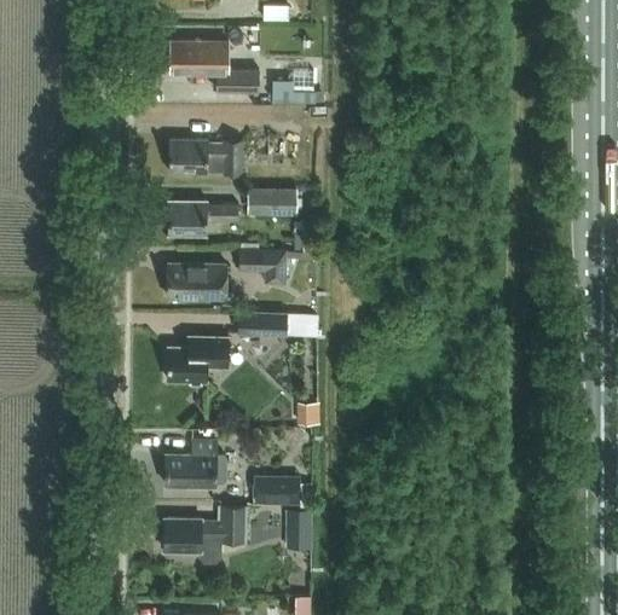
[(264,7),(264,22),(288,22),(288,7),(264,7)]
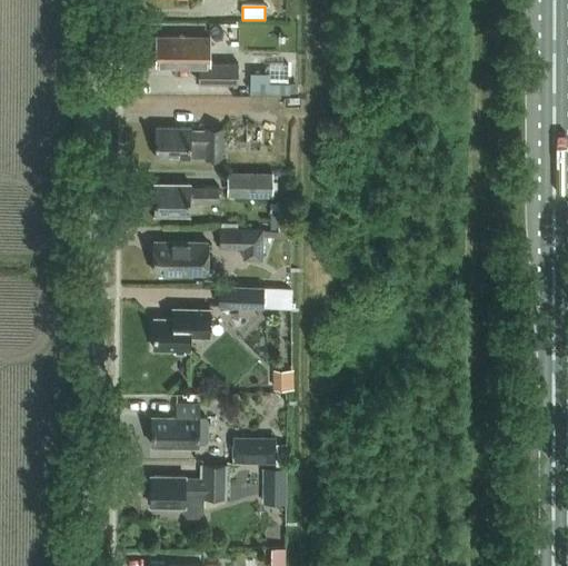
[(199,86),(237,87),(237,67),(209,66),(209,41),(190,40),(190,39),(156,39),(156,68),(190,69),(190,67),(199,67),(199,86)]
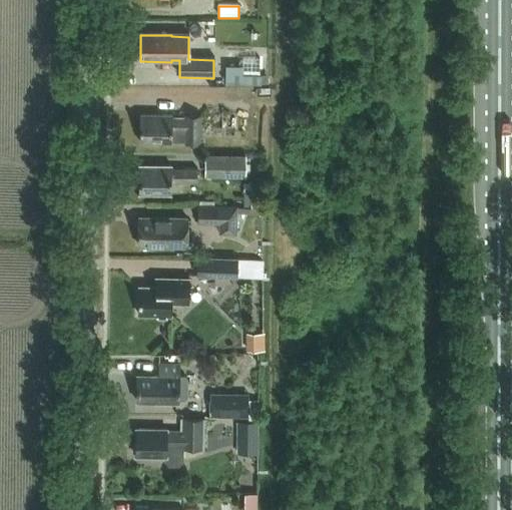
[(224,86),(261,86),(261,77),(242,77),(242,67),(224,67),(224,86)]
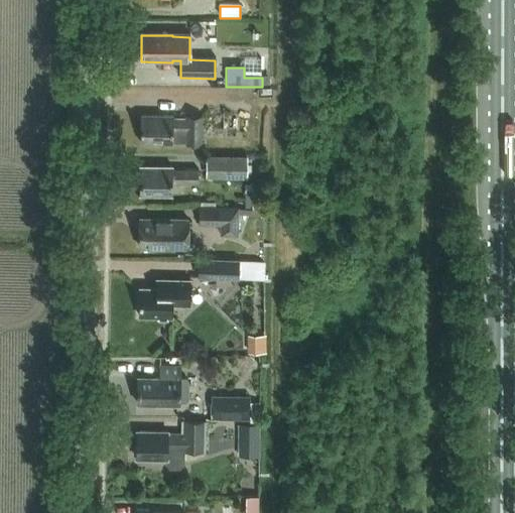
[(140,145),(202,146),(202,119),(185,119),(185,121),(172,120),(172,118),(140,118),(140,145)]
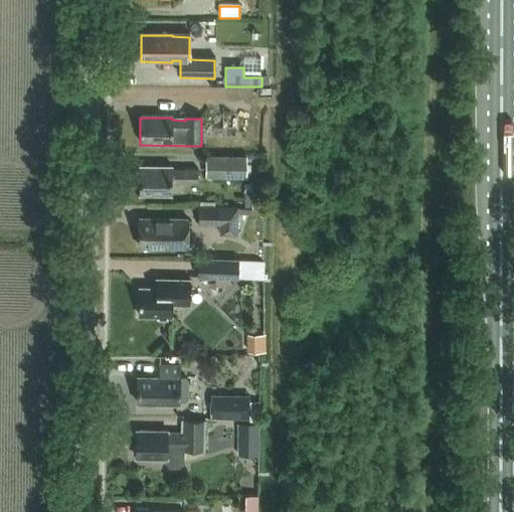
[(205,179),(247,179),(247,158),(206,157),(205,179)]
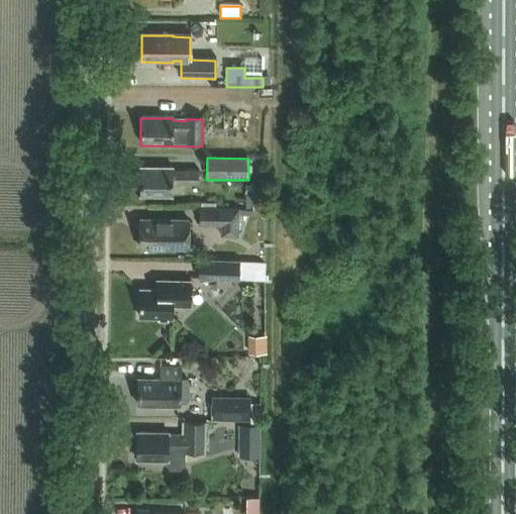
[(172,187),(185,187),(199,187),(200,172),(172,172),(172,170),(140,170),(139,197),(172,198),(172,187)]
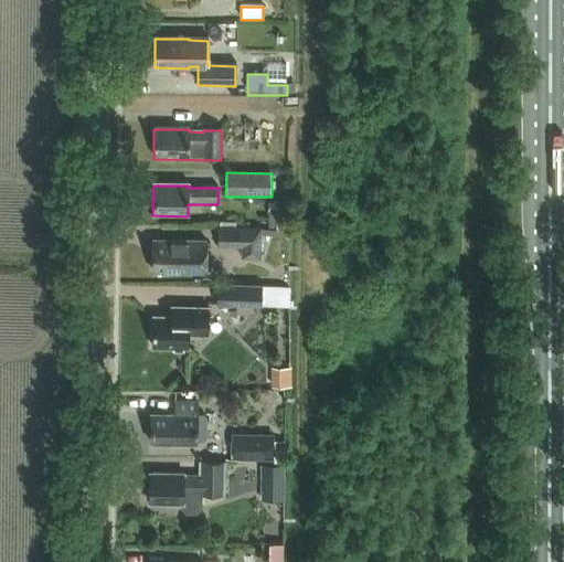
[(262,230),(222,230),(219,230),(219,247),(243,247),(243,261),(262,261),(262,230)]
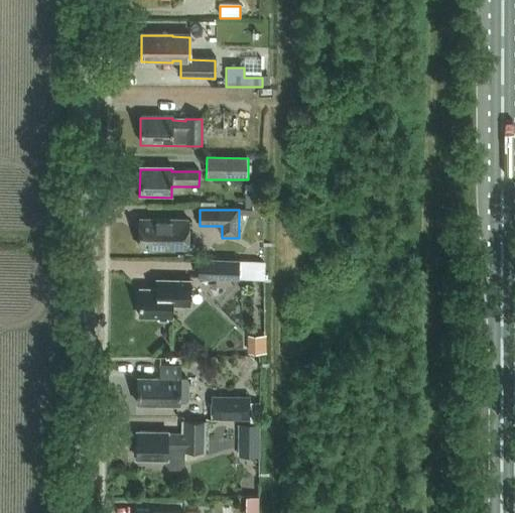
[(138,249),(187,250),(188,222),(139,222),(138,249)]
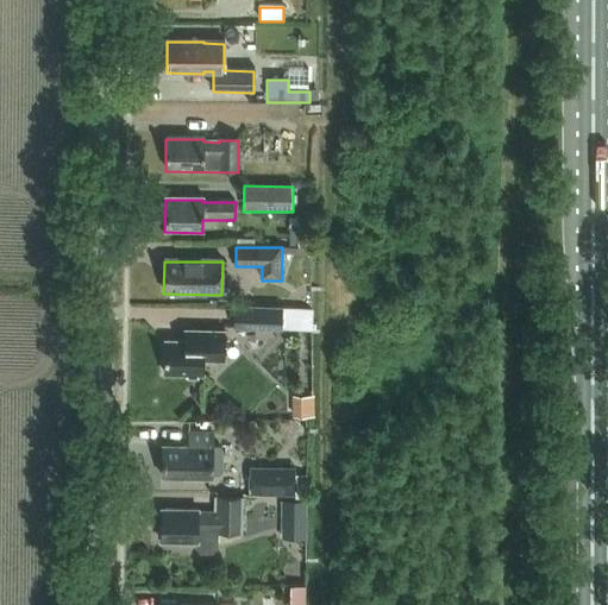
[(282,333),(292,333),(293,313),(283,312),(283,310),(234,308),(233,332),(282,334),(282,333)]
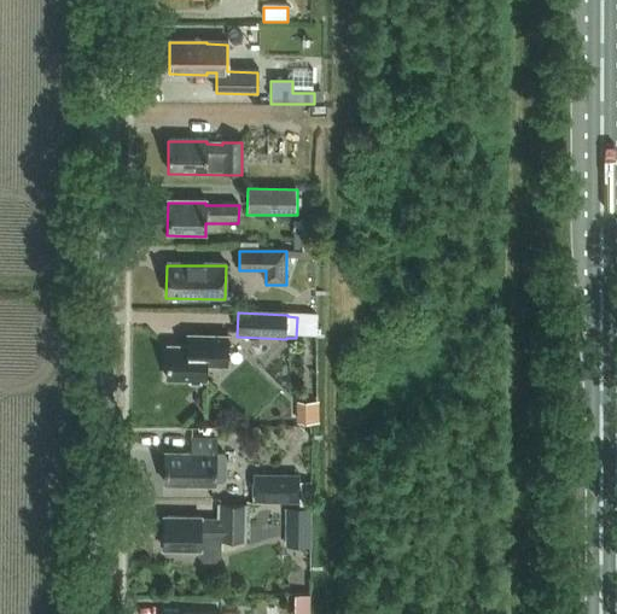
[(226,368),(227,339),(193,338),(193,349),(167,349),(167,381),(205,382),(205,368),(226,368)]
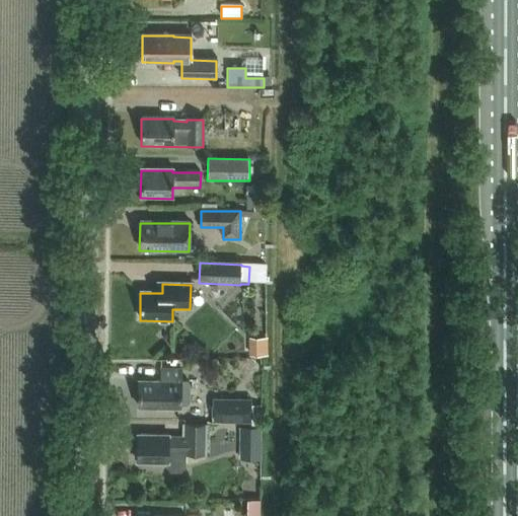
[(267,357),(267,339),(250,339),(250,357),(267,357)]
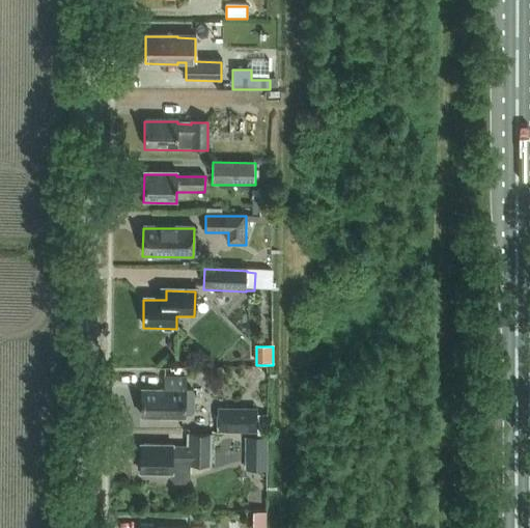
[(141,391),(141,418),(185,419),(185,415),(188,415),(192,413),(193,394),(188,391),(185,391),(185,380),(164,379),(164,391),(141,391)]
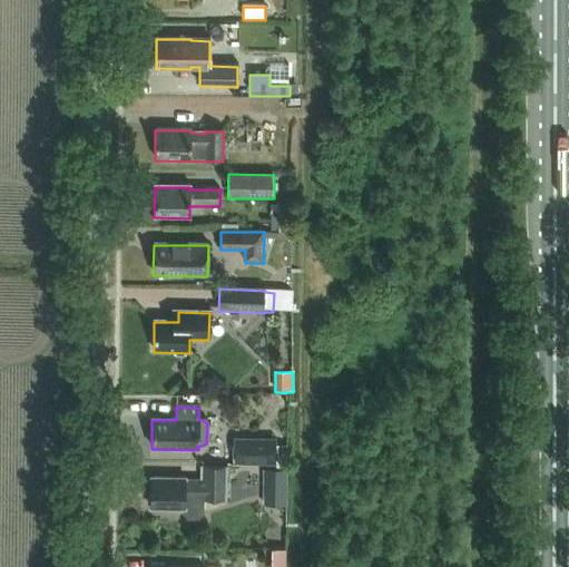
[(234,467),(276,467),(276,442),(234,442),(234,467)]
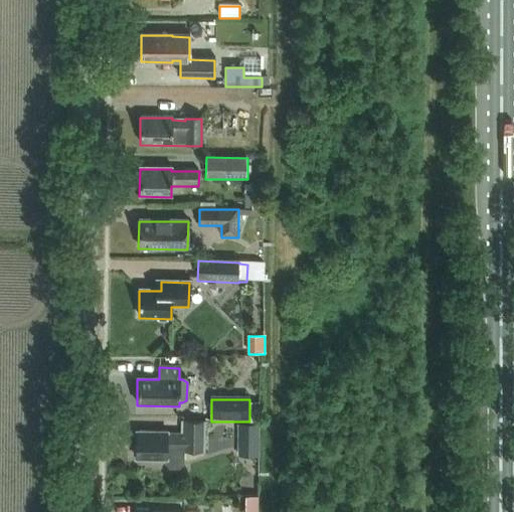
[(167,434),(136,433),(136,449),(134,449),(134,456),(136,456),(136,460),(165,461),(165,465),(169,470),(179,470),(183,466),(183,453),(203,454),(203,453),(211,454),(211,441),(203,441),(203,423),(183,422),(183,436),(167,436),(167,434)]
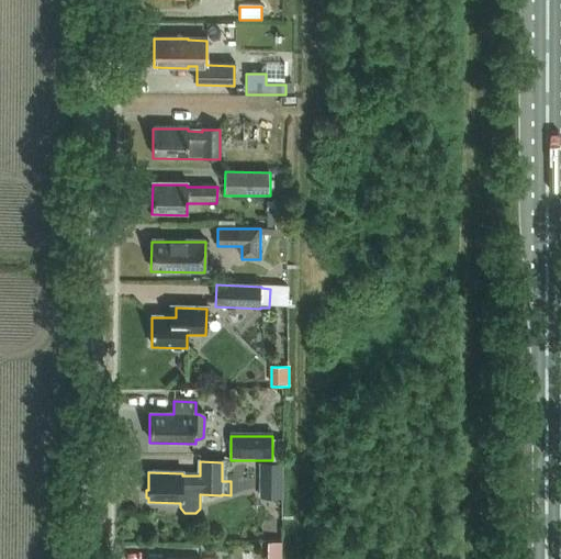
[(280,466),(260,466),(260,501),(281,501),(280,466)]
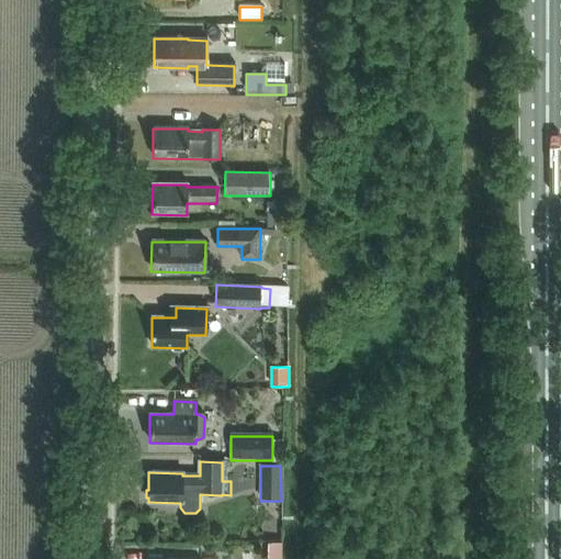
All buildings are outlined.
